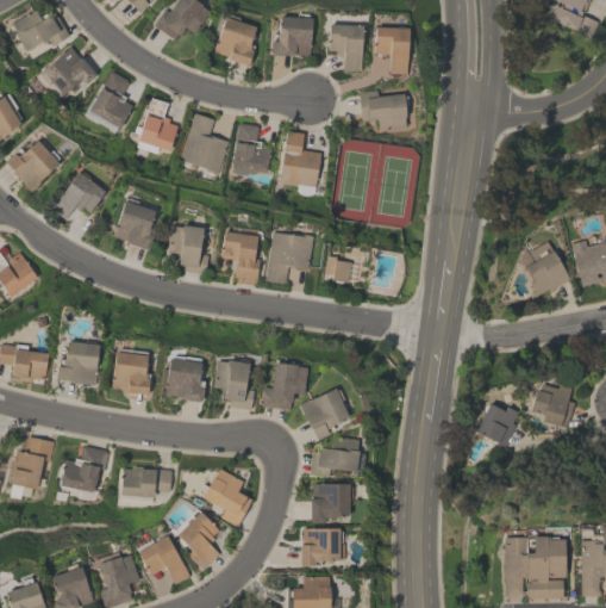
[(141,12),(131,2),(130,4),(126,0),(145,0),(149,4),(141,12)]
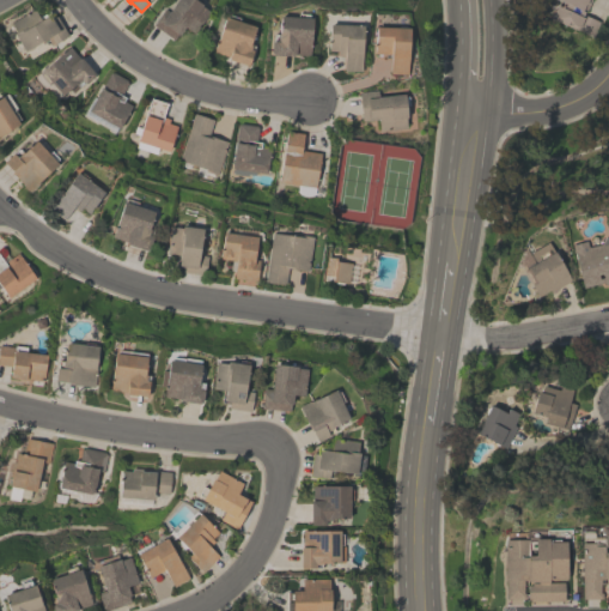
[(154,25),(166,10),(170,12),(178,0),(198,0),(205,5),(203,6),(212,12),(196,35),(188,28),(182,36),(181,35),(176,41),(154,25)]
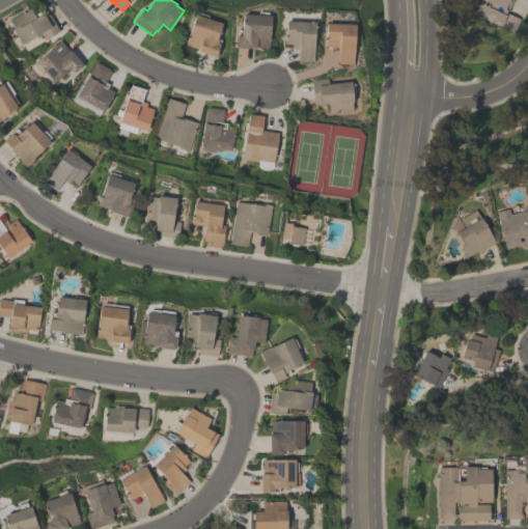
[(478,17),(481,11),(480,11),(482,6),(483,6),(484,3),(488,5),(490,0),(515,0),(509,10),(508,10),(508,12),(520,18),(512,32),(478,17)]
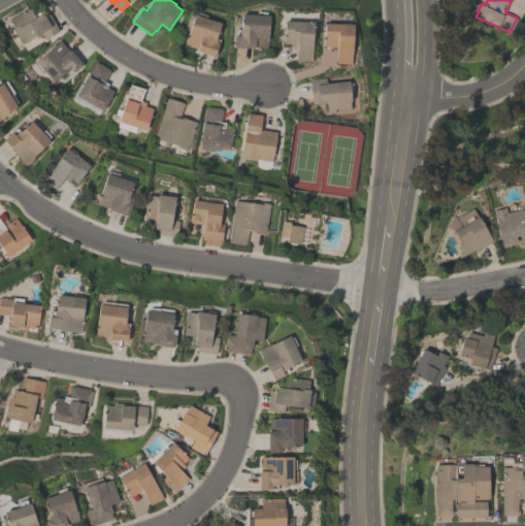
[(24,44),(14,29),(17,28),(11,21),(32,8),(36,15),(45,10),(48,15),(51,14),(61,31),(46,39),(42,33),(24,44)]
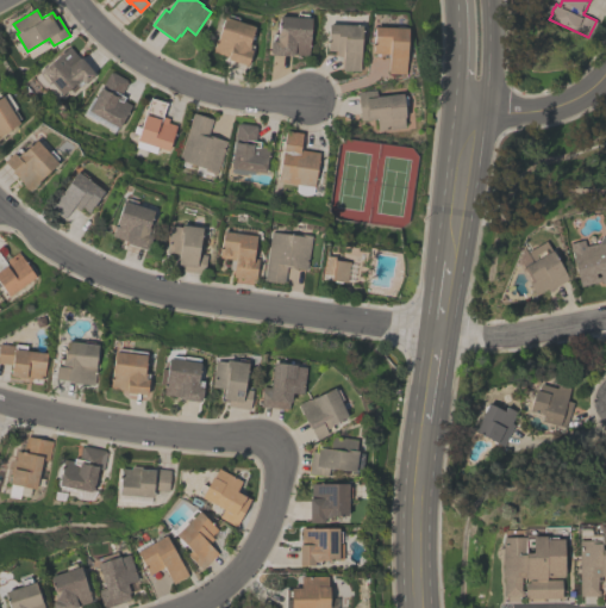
[(249,66),(230,60),(230,57),(214,53),(226,16),(230,17),(231,14),(241,18),(239,20),(257,26),(251,43),(252,44),(252,45),(256,45),(249,66)]
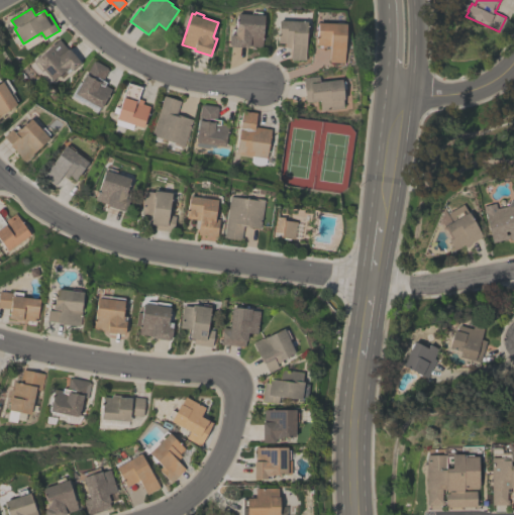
[(231,46),(232,33),(233,28),(236,28),(236,27),(237,27),(238,13),(266,14),(264,47),(249,46),(249,47),(231,46)]
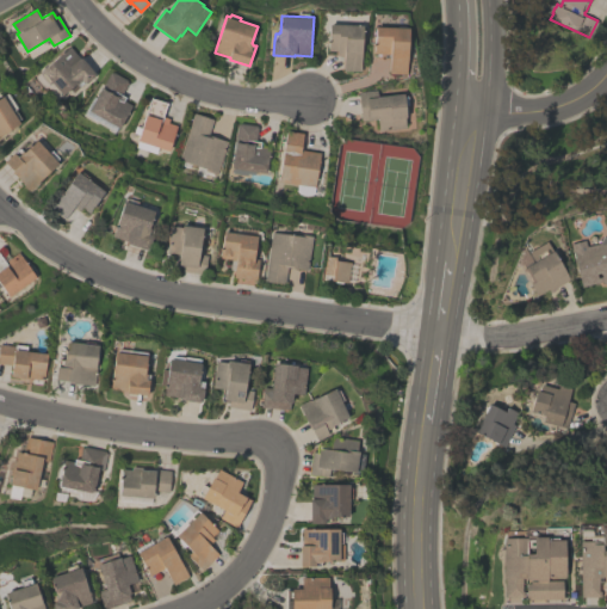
[(363,72),(345,72),(346,55),(339,55),(339,51),(330,51),(332,23),(365,24),(363,72)]
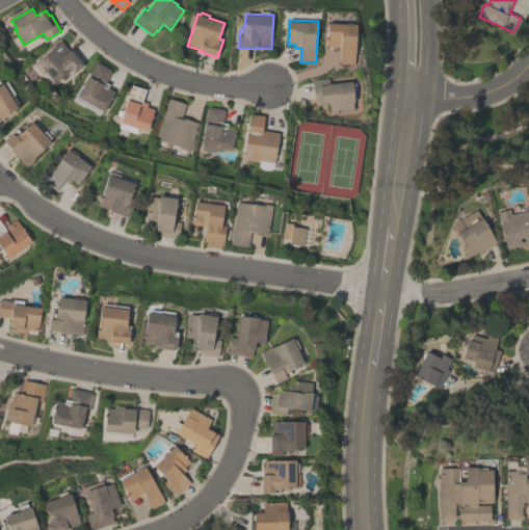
[(327,47),(328,23),(358,24),(356,65),(341,64),(342,47),(327,47)]
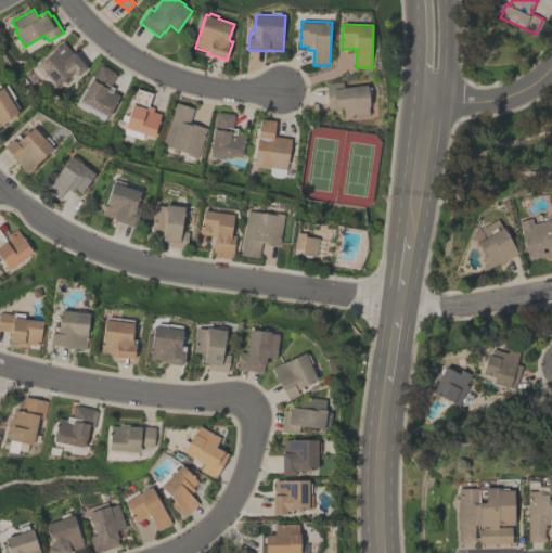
[(88,69),(80,76),(79,75),(67,85),(65,81),(59,87),(48,75),(46,76),(39,68),(41,67),(39,65),(65,43),(73,53),(74,52),(75,54),(76,53),(88,67),(87,67),(88,69)]
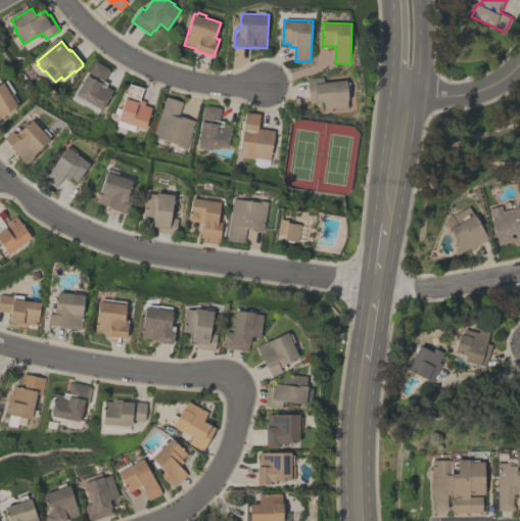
[(111,72),(105,82),(109,84),(107,87),(115,91),(104,110),(78,95),(96,62),(97,63),(98,62),(111,69),(110,70),(111,72)]
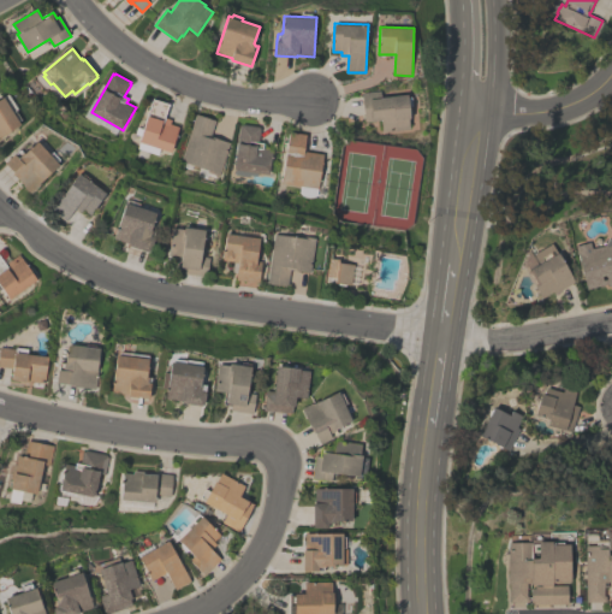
[(409,94),(409,98),(413,98),(414,107),(410,107),(411,118),(410,119),(411,130),(384,134),(381,120),(367,123),(363,94),(381,92),(382,98),(409,94)]
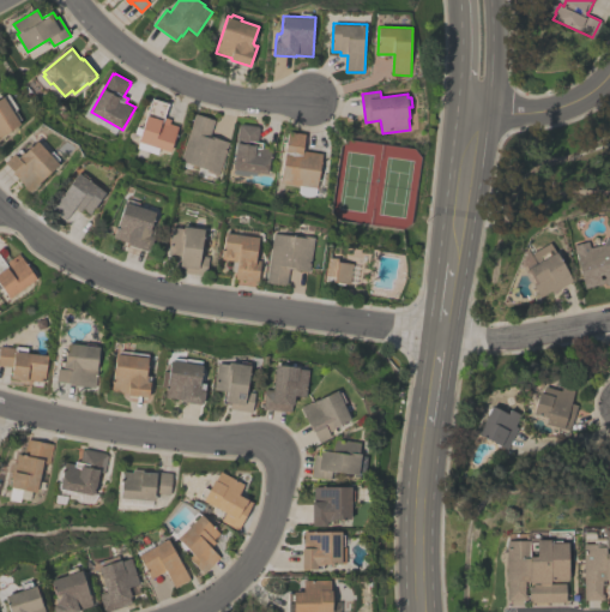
[(0,100),(5,97),(14,113),(17,112),(22,120),(20,121),(22,125),(0,137),(0,100)]
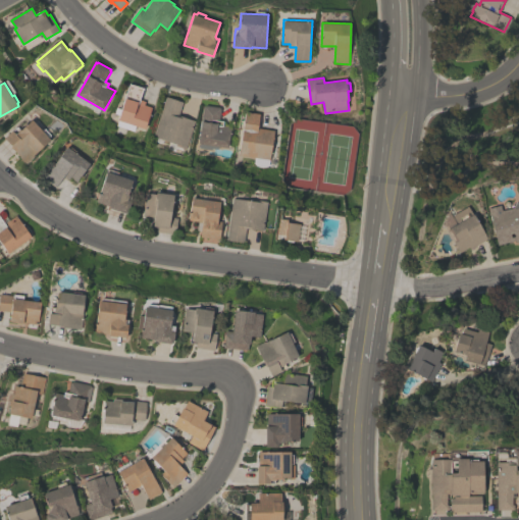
[(153,108),(146,130),(137,126),(135,133),(117,126),(119,120),(118,120),(120,115),(116,114),(117,109),(122,110),(131,84),(145,89),(141,101),(147,102),(146,106),(153,108)]
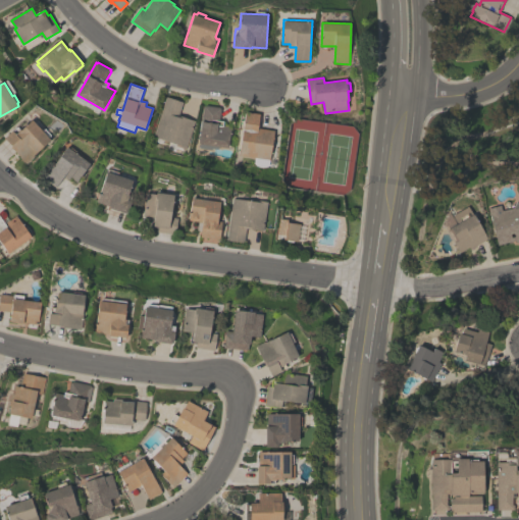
[(155,138),(167,97),(184,102),(179,116),(197,121),(188,150),(176,147),(177,144),(165,141),(164,145),(156,142),(157,139),(155,138)]
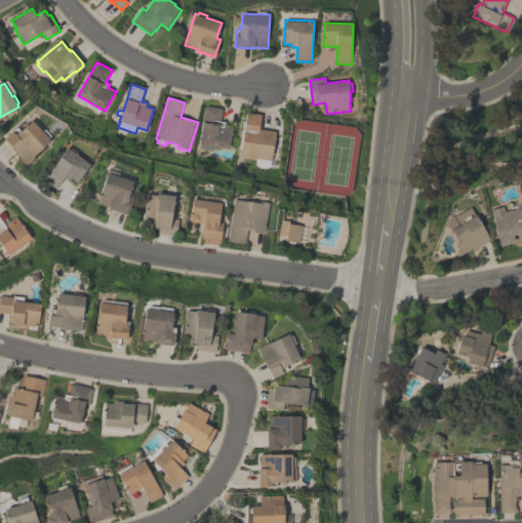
[(222,122),(226,122),(226,126),(234,127),(230,150),(201,145),(206,108),(207,108),(208,106),(223,108),(223,110),(224,110),(222,122)]
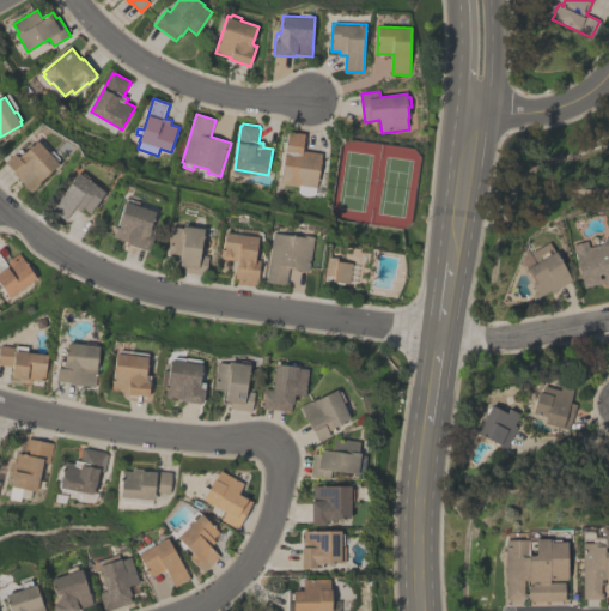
[(323,155),(317,197),(314,198),(310,199),(305,198),(302,195),(299,193),(300,187),(281,183),(290,132),(306,134),(304,151),(323,155)]
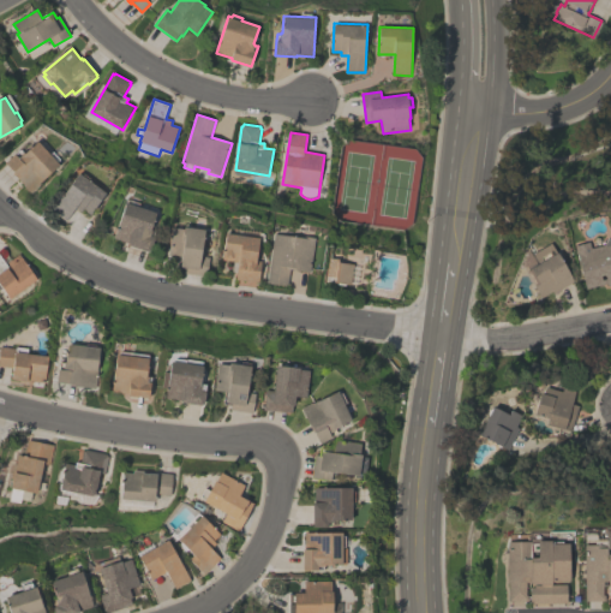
[(6,162),(16,154),(16,155),(22,149),(25,154),(40,141),(52,154),(54,152),(60,160),(58,161),(61,165),(31,192),(13,173),(16,172),(6,162)]
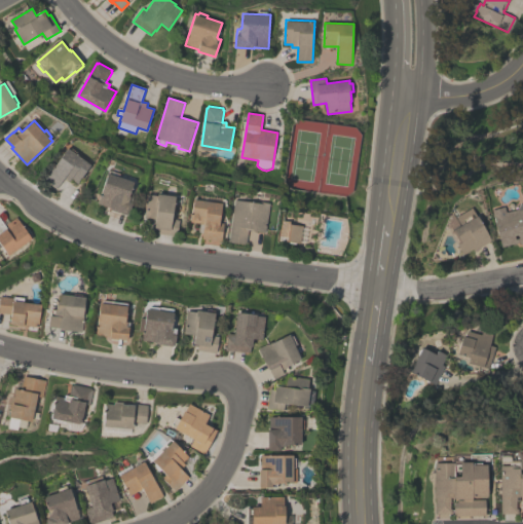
[(57,189),(44,181),(68,148),(71,150),(72,148),(78,152),(77,154),(91,164),(79,184),(72,179),(70,182),(65,178),(57,189)]
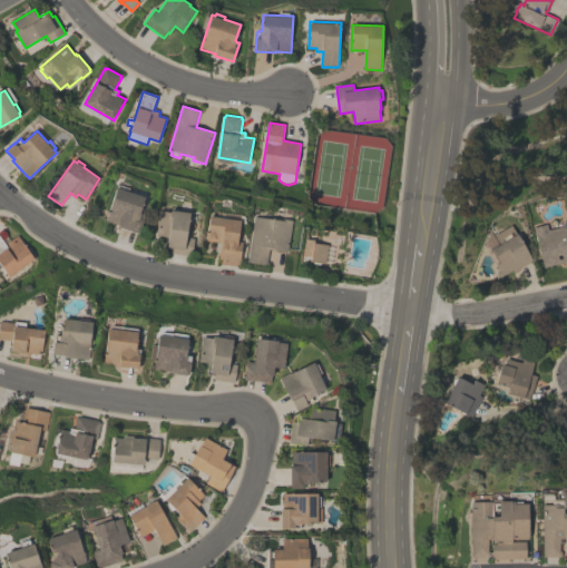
[(140,234),(119,227),(120,225),(107,222),(117,187),(120,188),(121,186),(132,188),(130,192),(146,196),(140,213),(143,213),(142,214),(145,215),(143,222),(145,222),(140,234)]
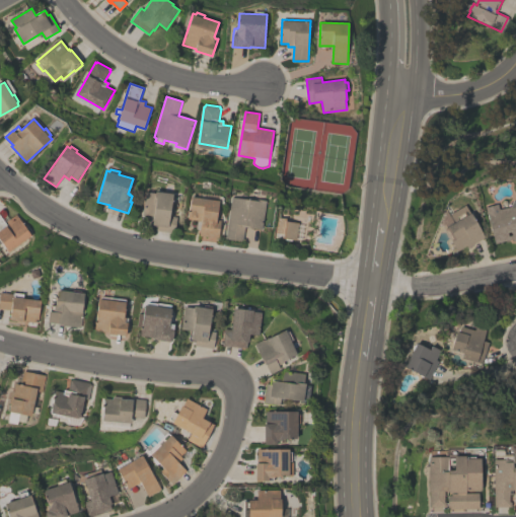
[(174,194),(170,217),(177,218),(175,234),(156,231),(156,227),(150,226),(152,216),(143,214),(147,192),(155,193),(156,191),(174,194)]
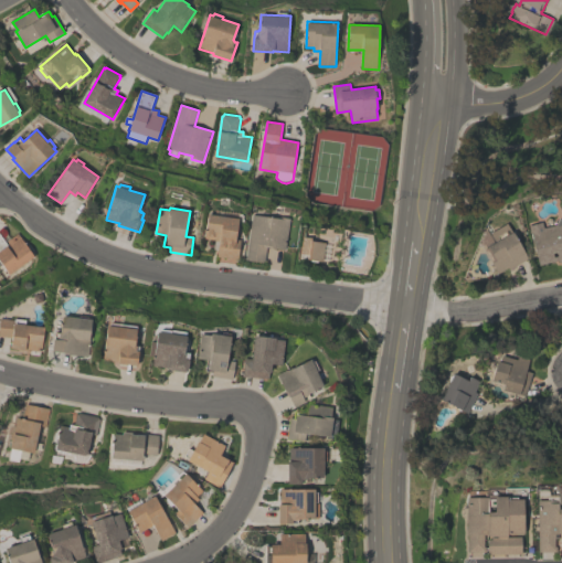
[(207,240),(209,214),(240,218),(236,240),(241,241),(239,261),(218,257),(220,241),(207,240)]
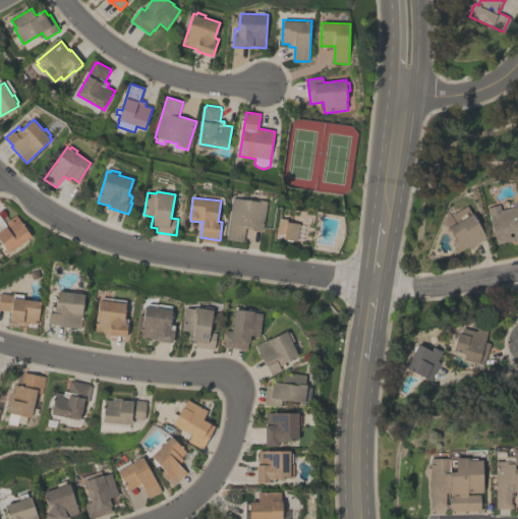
[(268,202),(264,231),(246,228),(244,242),(227,240),(234,197),(250,200),(250,198),(268,202)]
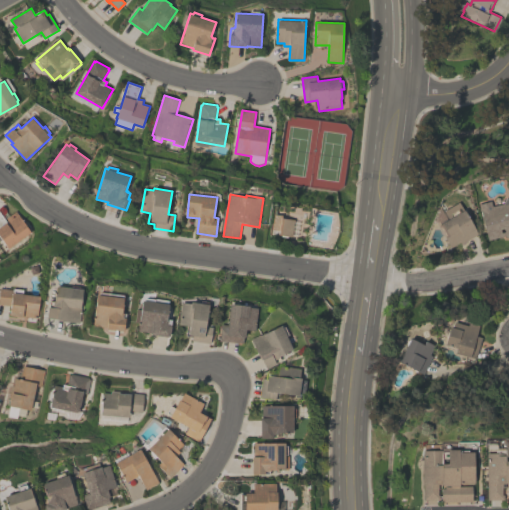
[(480,204),(492,200),(494,206),(505,203),(505,202),(507,197),(508,198),(508,238),(507,238),(507,235),(489,240),(480,204)]
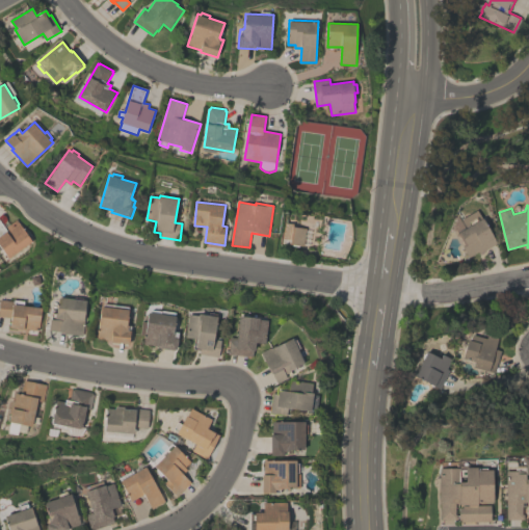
[(463,218),(478,210),(483,218),(483,217),(498,243),(480,254),(479,252),(469,258),(464,247),(469,245),(460,231),(468,228),(463,218)]
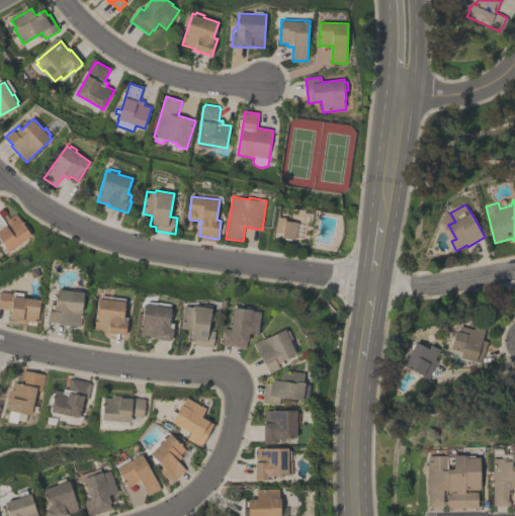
[(0,215),(6,223),(17,215),(32,236),(10,252),(0,238),(0,215)]
